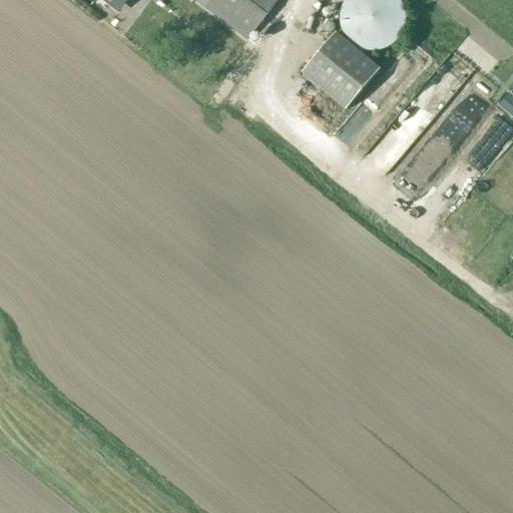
[(126,0),(102,0),(118,12),(126,0)]
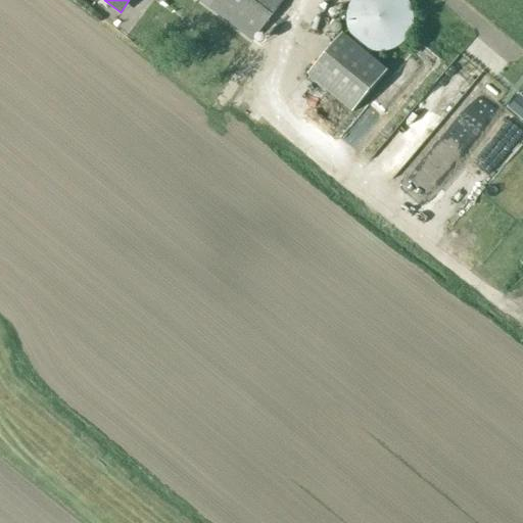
[(198,0),(251,41),(283,0),(198,0)]
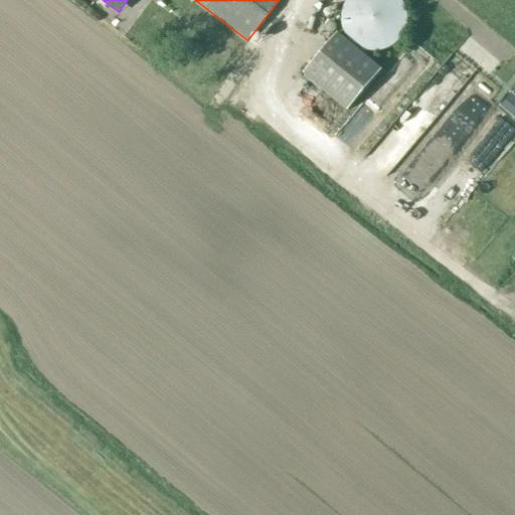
[(341,9),(340,18),(341,28),(345,36),(351,44),(359,49),(368,51),(378,51),(387,49),(395,44),(401,36),(405,28),(406,18),(405,9),(401,1),(400,0),(345,0),(345,1),(341,9)]
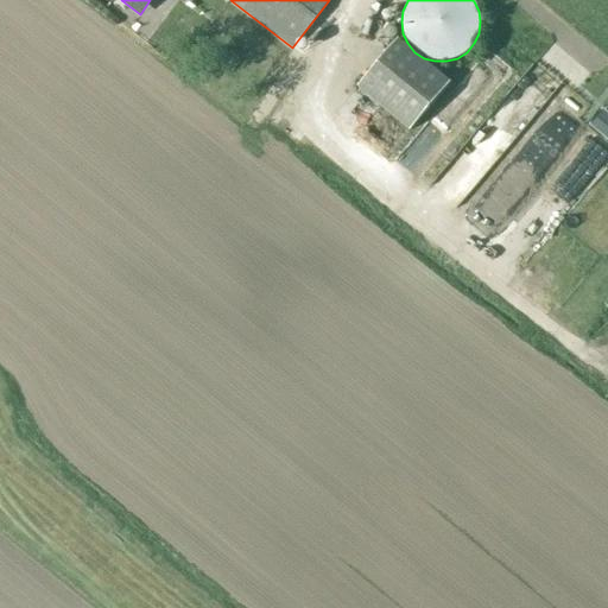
[(450,82),(397,38),(355,88),(409,132),(450,82)]
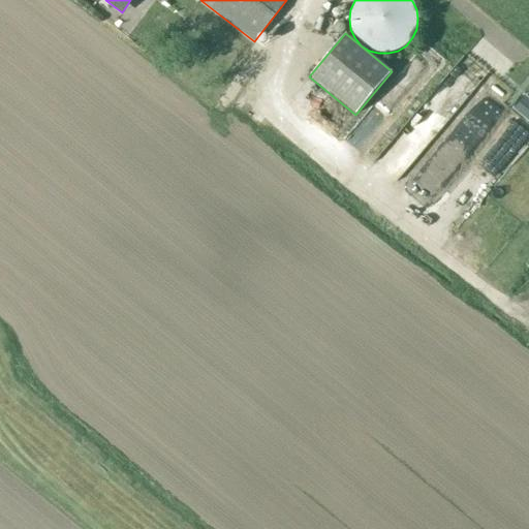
[(401,72),(370,113),(395,131),(373,159),(402,182),(472,88),(448,70),(431,95),(401,72)]
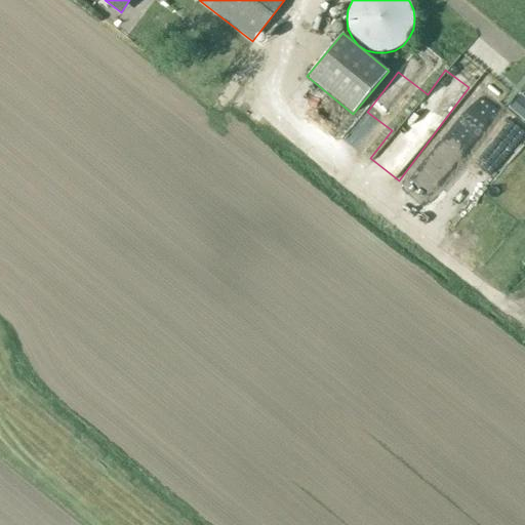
[(524,97),(520,94),(509,108),(524,121),(524,97)]
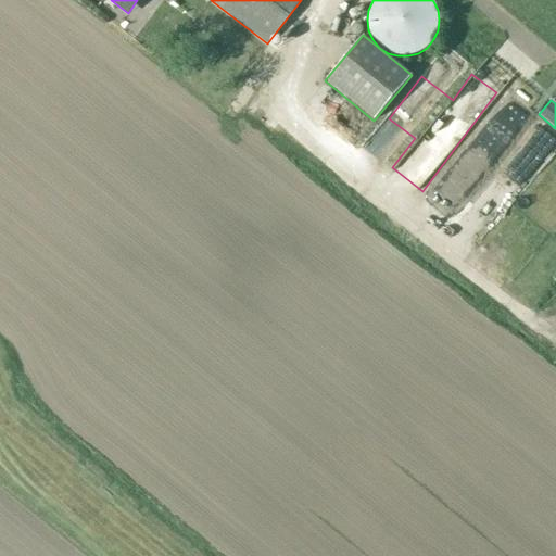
[(508,136),(523,121),(509,105),(494,121),(508,136)]
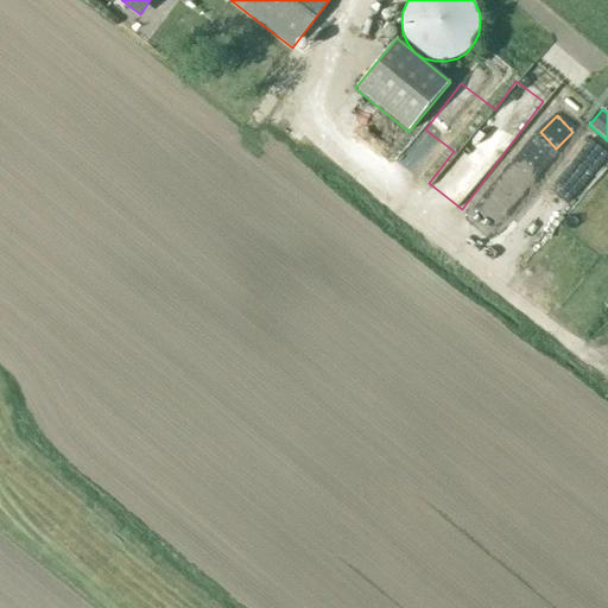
[(538,257),(607,160),(607,151),(582,133),(529,206),(512,194),(501,209),(515,220),(487,259),(506,272),(525,246),(538,257)]
